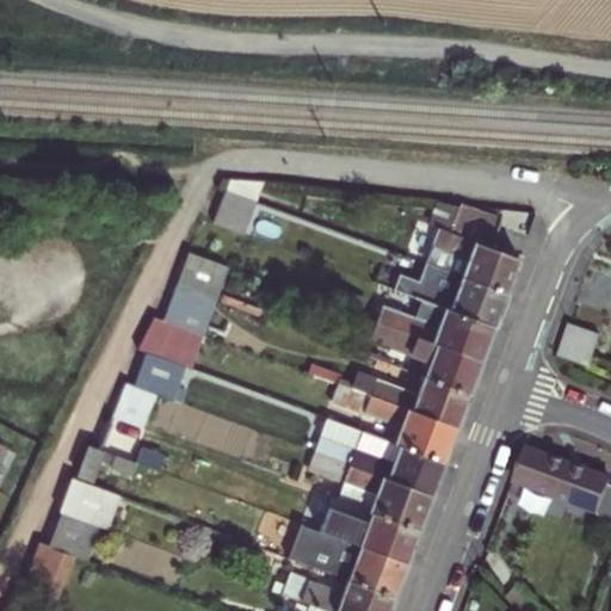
[(266,181),(232,178),(226,193),(259,204),(266,181)]
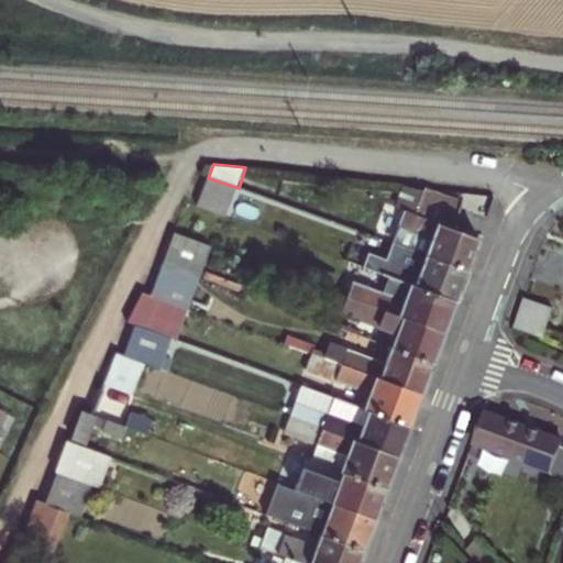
[(239,188),(208,178),(197,209),(228,220),(239,188)]
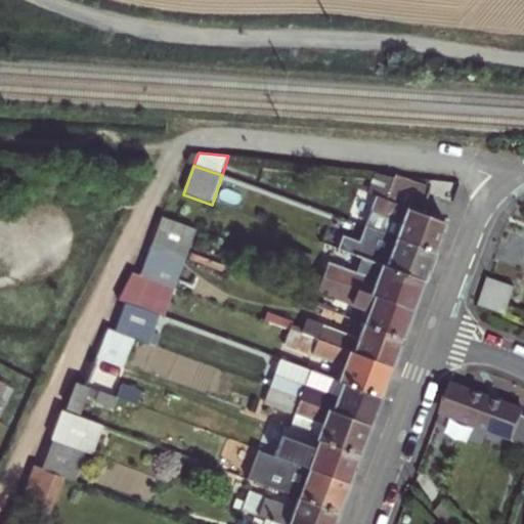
[(379,192),(388,197),(395,178),(385,174),(376,173),(369,189),(379,192)]
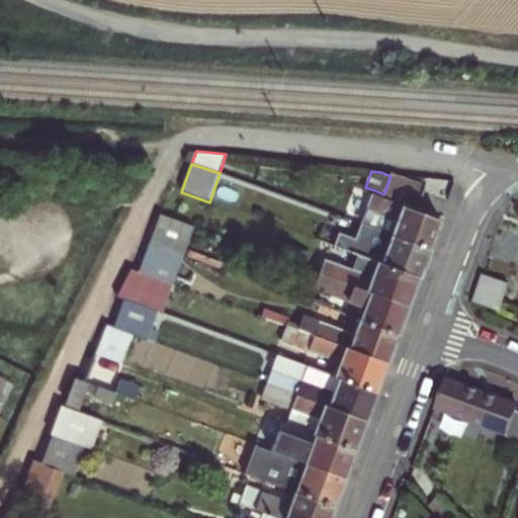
[(431,245),(442,214),(421,207),(428,189),(391,176),(383,194),(374,190),(363,223),(391,232),(431,245)]
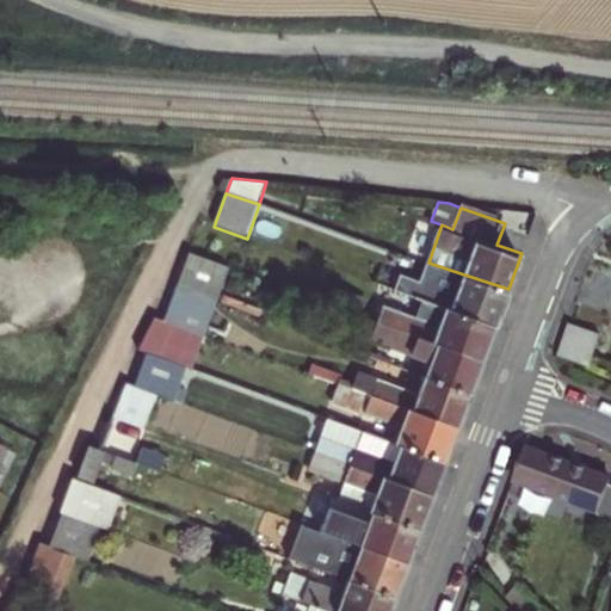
[(412,251),(429,257),(438,228),(421,223),(412,251)]
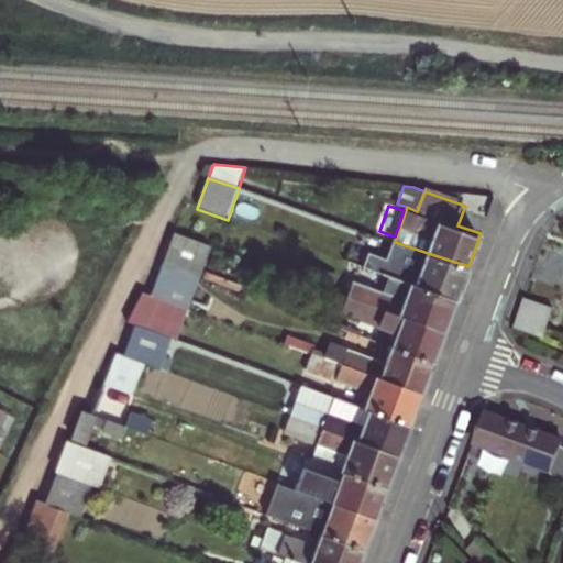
[(163,266),(198,278),(208,249),(173,236),(162,266),(163,266)]
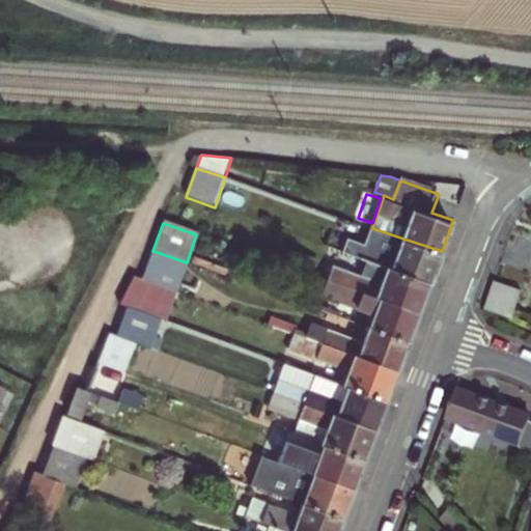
[(400,238),(372,228),(367,243),(395,253),(400,238)]
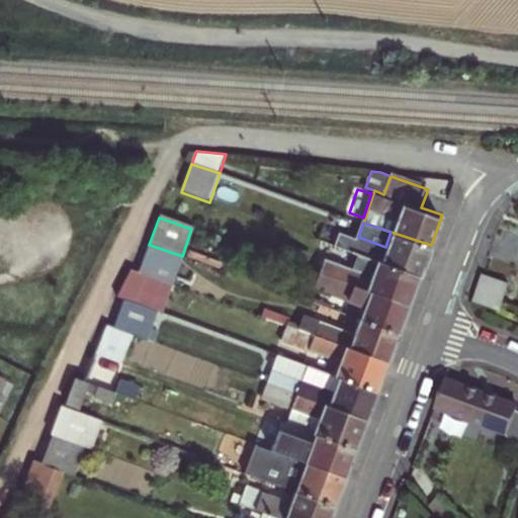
[(421,272),(431,245),(391,232),(385,247),(358,237),(353,250),(374,257),(421,272)]
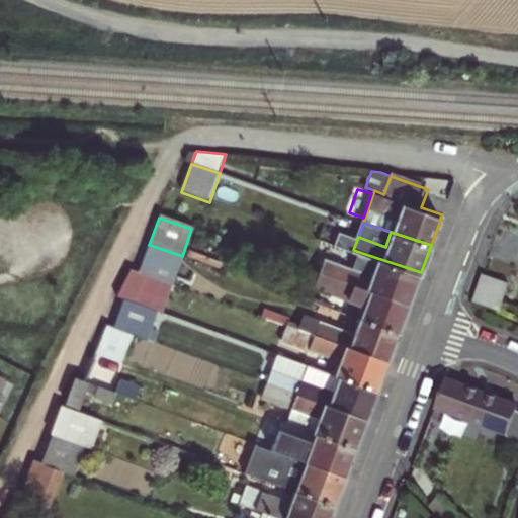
[(182,256),(150,245),(140,274),(148,277),(172,285),(182,256)]
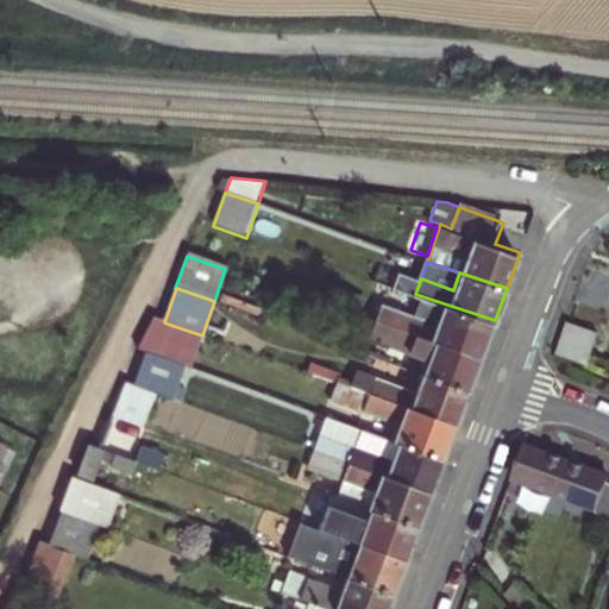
[(482,356),(495,320),(440,302),(435,320),(400,307),(394,325),(482,356)]
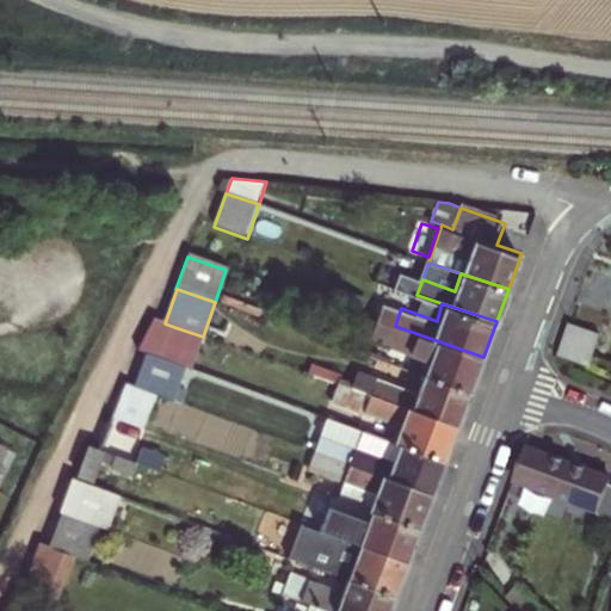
[(565,339),(559,356),(590,368),(603,333),(571,322),(565,339)]
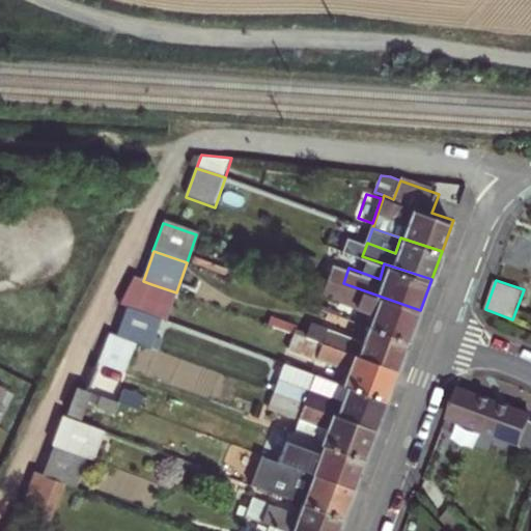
[(409,339),(420,310),(343,283),(336,281),(331,295),(345,300),(344,302),(381,315),(376,328),(409,339)]
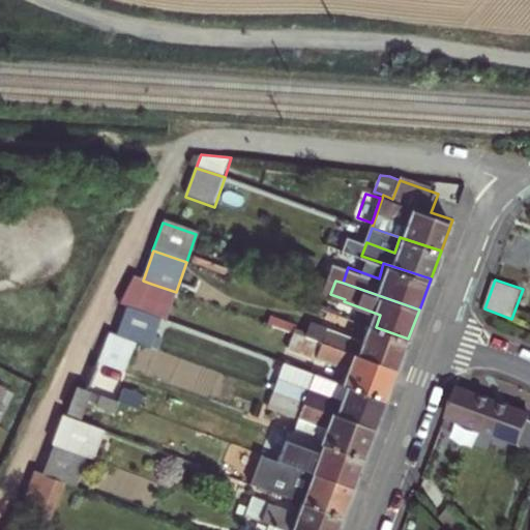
[(179,293),(176,292),(151,284),(147,298),(175,308),(179,293)]
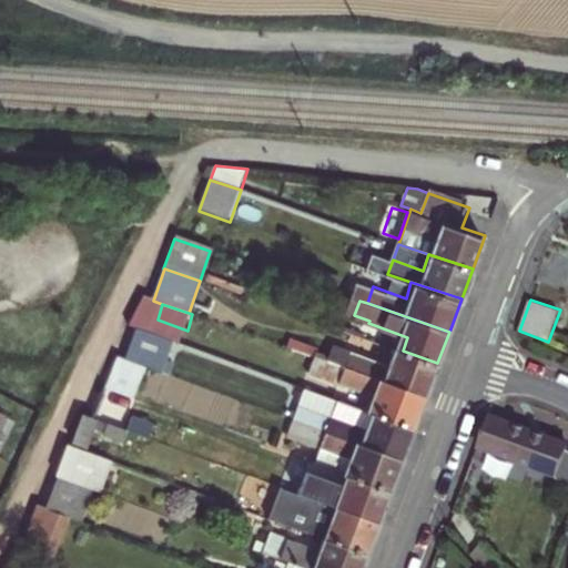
[(175,343),(137,330),(125,362),(150,371),(164,375),(175,343)]
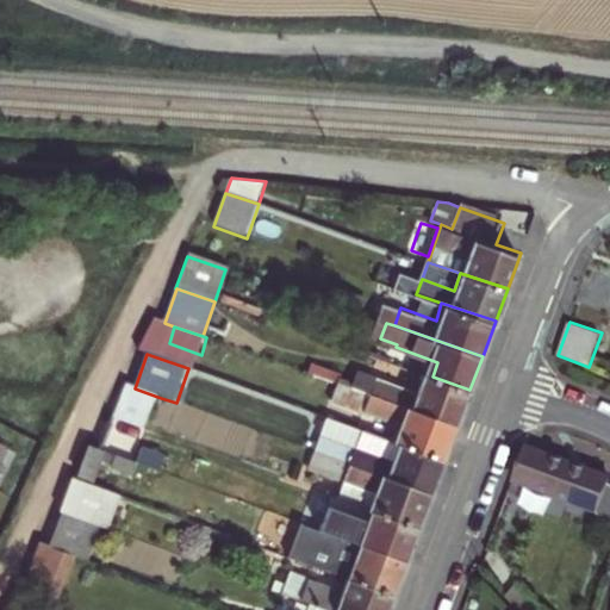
[(458,423),(470,390),(433,377),(425,394),(383,379),(384,374),(368,368),(360,390),(458,423)]
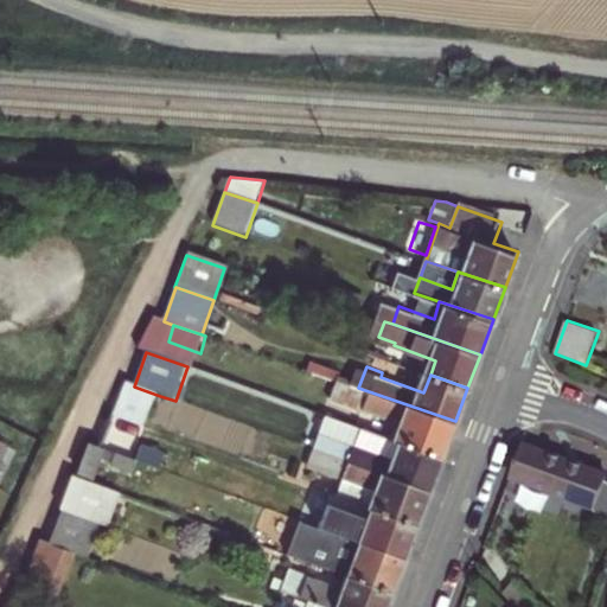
[(127,384),(115,416),(149,428),(160,396),(134,387),(127,384)]
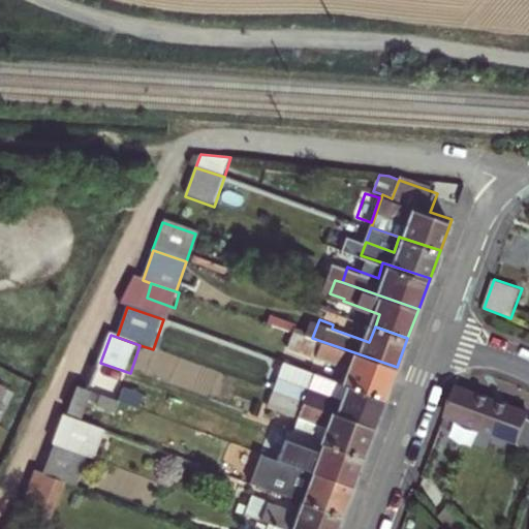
[(385,398),(397,367),(312,338),(307,352),(350,368),(345,383),(349,384),(385,398)]
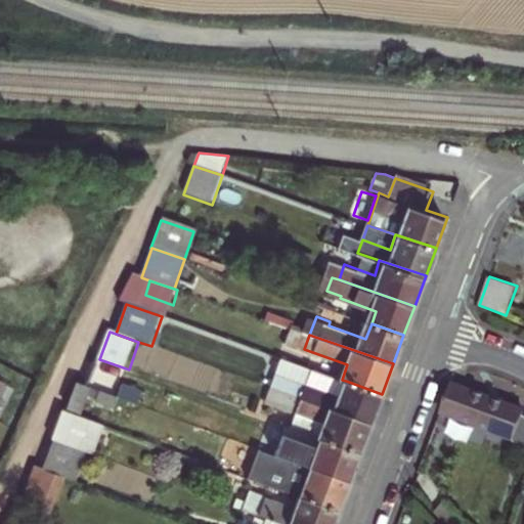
[(99,359),(90,387),(120,397),(129,369),(99,359)]
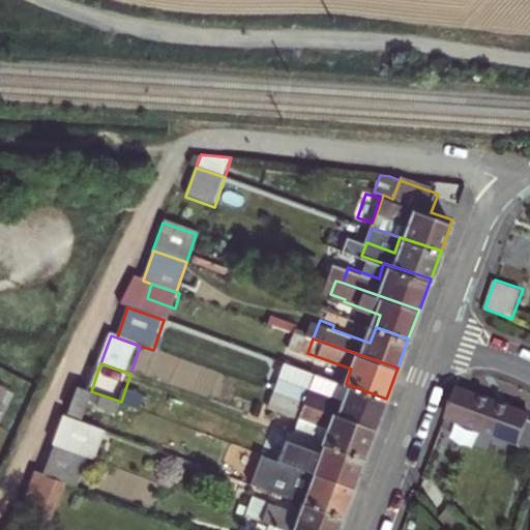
[(287,381),(283,394),(376,427),(386,399),(350,385),(346,384),(320,375),(316,390),(287,381)]
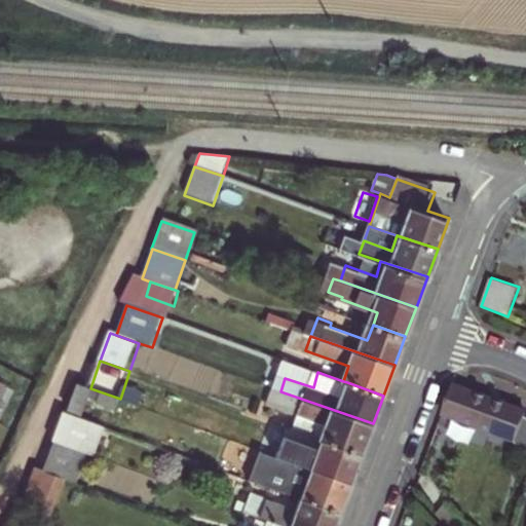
[(89,391),(76,386),(68,416),(79,420),(89,391)]
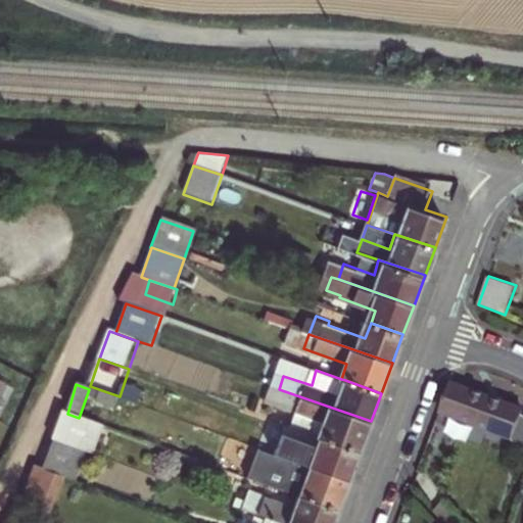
[(271,386),(267,400),(322,421),(317,434),(320,435),(360,449),(371,421),(279,389),(271,386)]
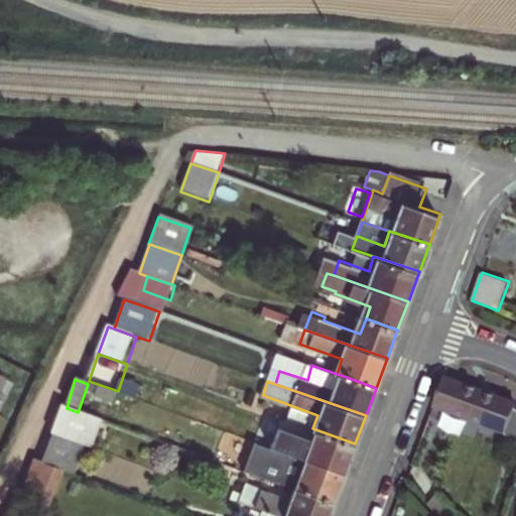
[(508,408),(440,384),(432,404),(500,429),(508,408)]
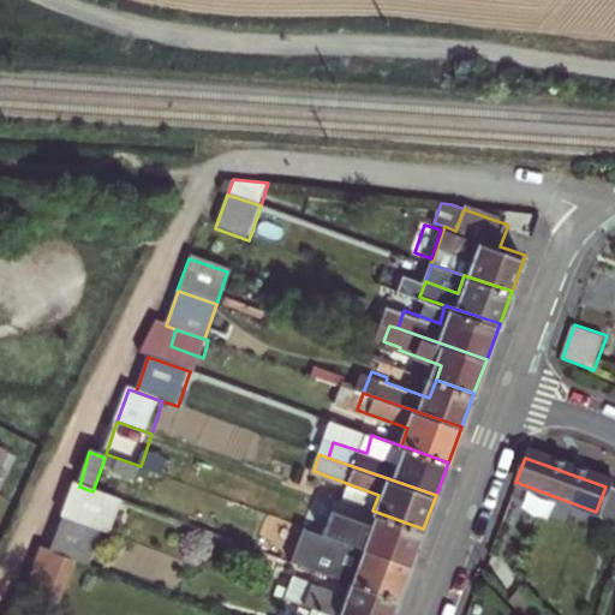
[(73,489),(63,520),(93,531),(101,535),(114,503),(73,489)]
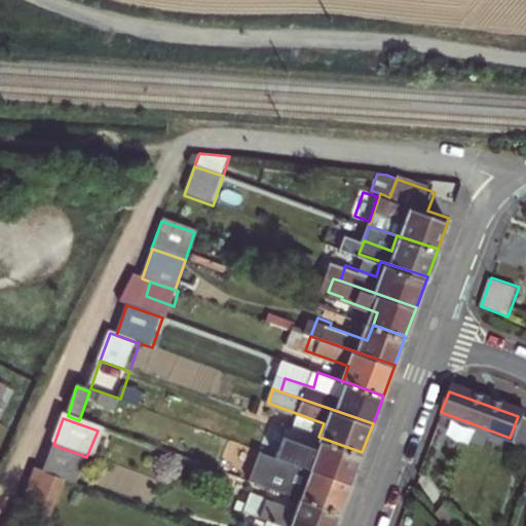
[(351,481),(362,452),(322,438),(317,451),(264,434),(259,450),(282,457),(351,481)]
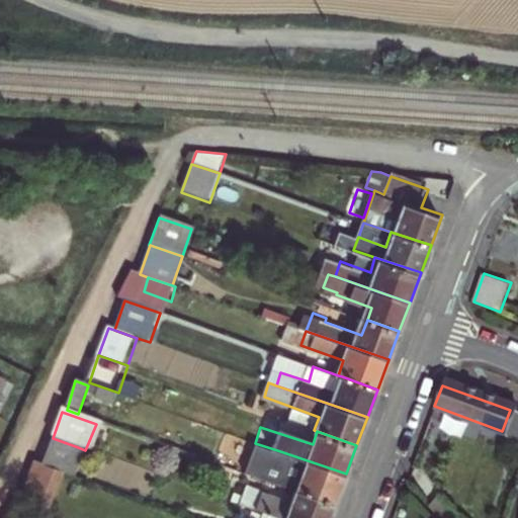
[(53,438),(40,466),(59,473),(68,477),(78,447),(53,438)]
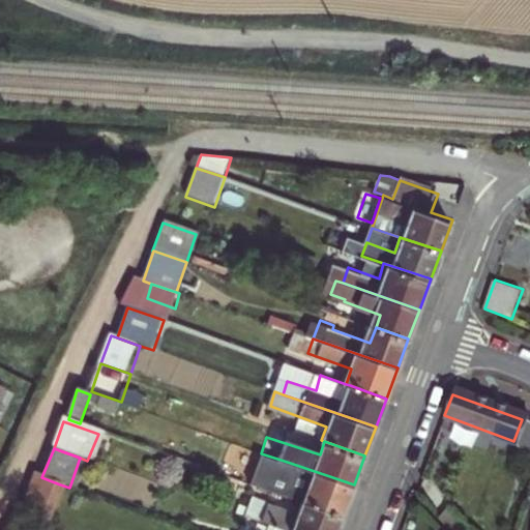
[(344,513),(354,484),(284,461),(261,453),(255,471),(277,478),(273,490),(302,499),(344,513)]
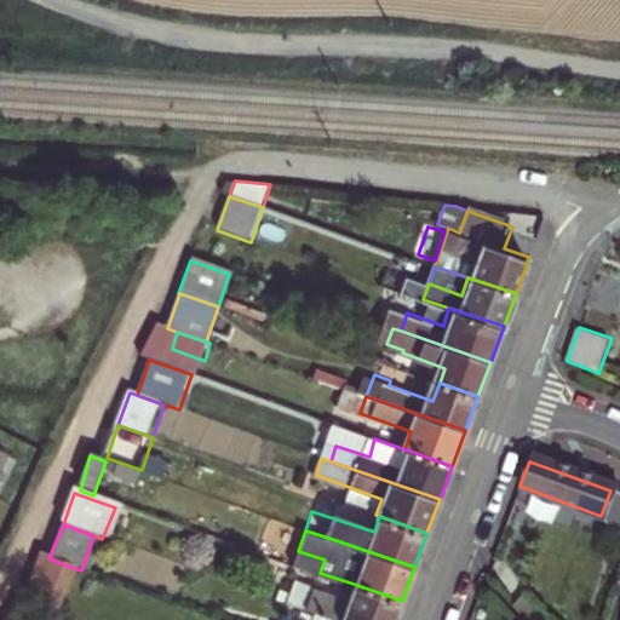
[(39,556),(17,598),(28,602),(55,612),(70,567),(49,558),(39,556)]
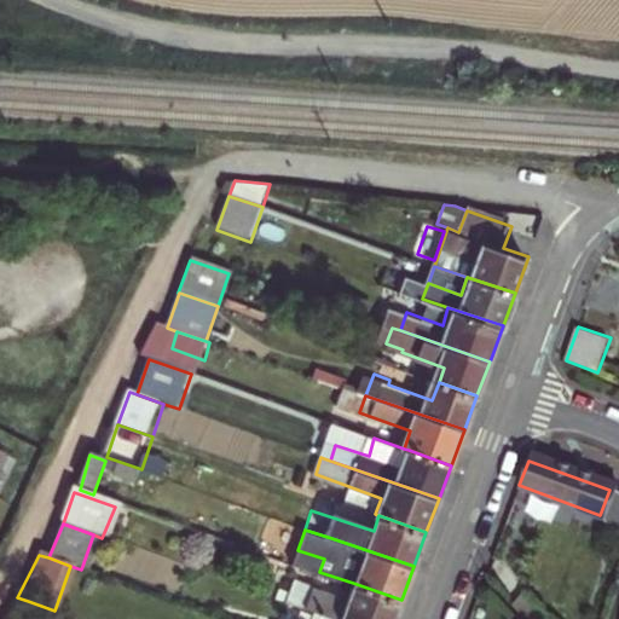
[(337,618),(393,618),(401,600),(353,583),(348,597),(312,584),(304,607),(314,611),(337,618)]
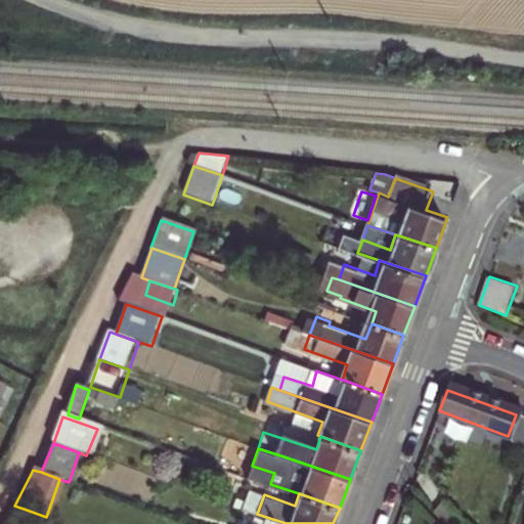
[(466,523),(450,504),(437,515),(444,523),(466,523)]
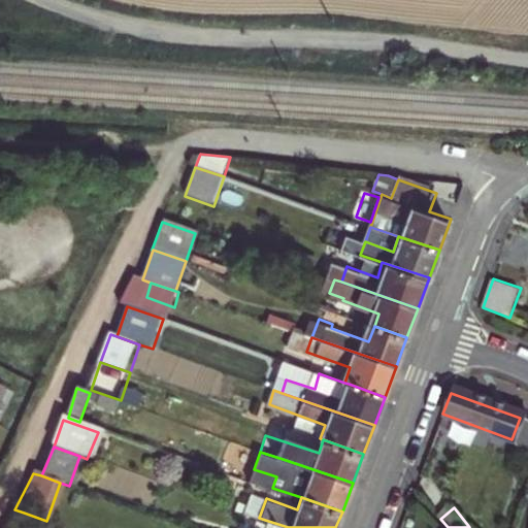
[(18,527),(24,513),(14,509),(5,527),(18,527)]
